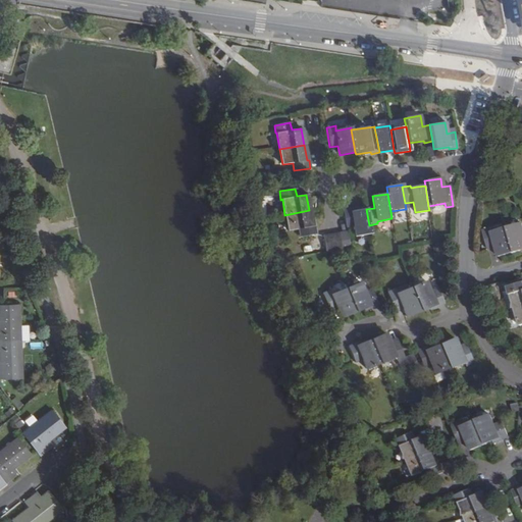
[(369,225),(366,209),(351,211),(351,209),(343,211),(346,227),(354,225),(356,237),(370,233),(369,225)]
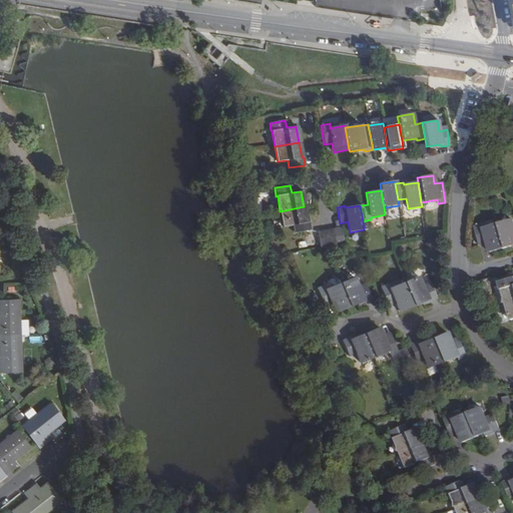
[(304,206),(280,211),(283,226),(293,225),(295,232),(310,229),(309,221),(307,222),(304,206)]
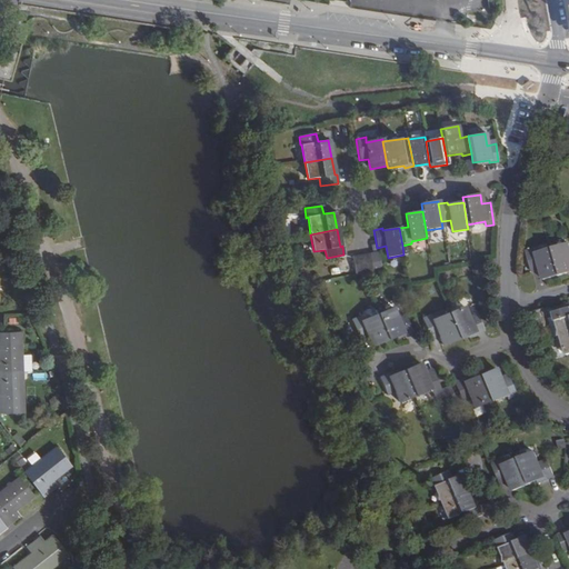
[(568,245),(555,249),(561,276),(568,272),(568,245)]
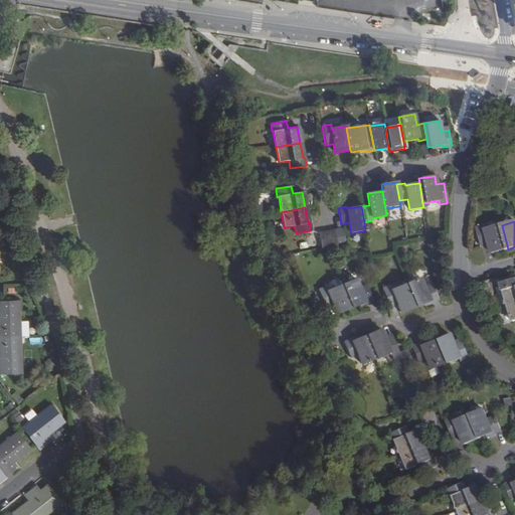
[(478,227),(484,247),(491,245),(493,253),(508,249),(502,225),(487,229),(486,225),(478,227)]
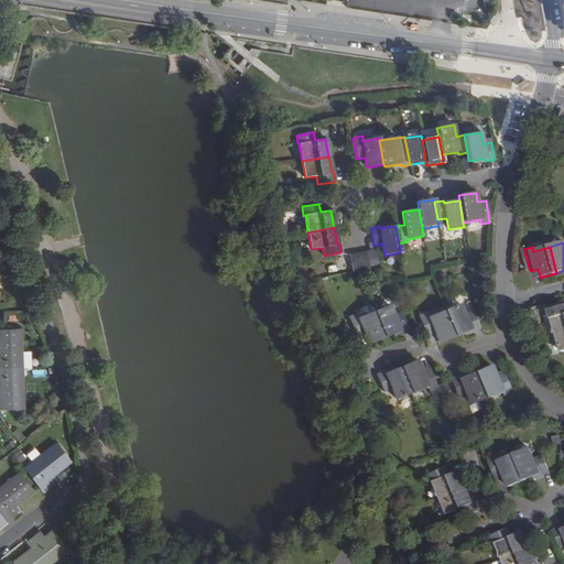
[(369,269),(377,268),(375,250),(366,252),(369,269)]
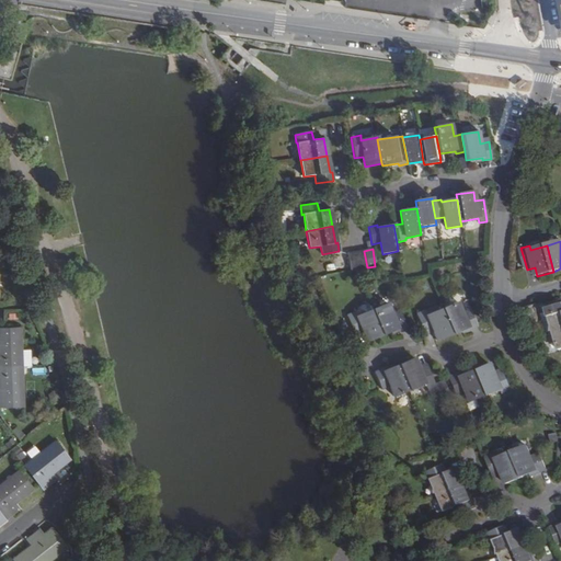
[(367,267),(364,251),(355,252),(358,270),(367,267)]
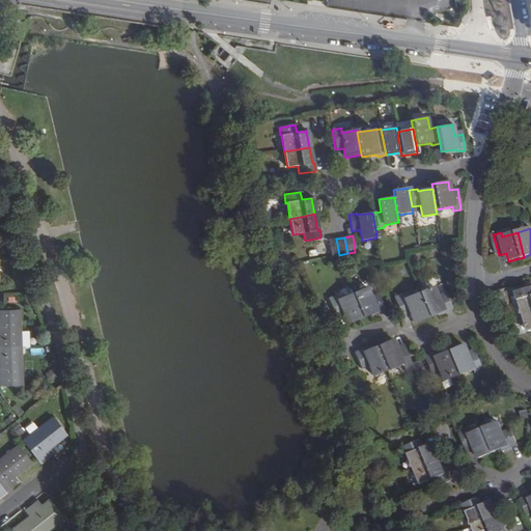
[(328,240),(331,256),(336,255),(339,255),(336,239),(328,240)]
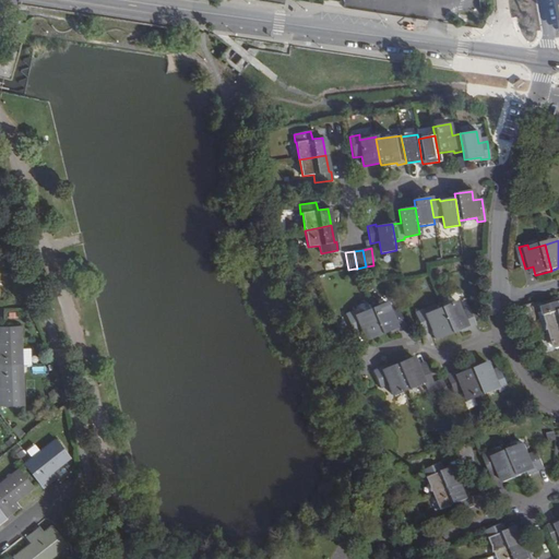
[(440,308),(451,332),(466,326),(466,329),(475,325),(468,309),(461,312),(456,301),(440,308)]
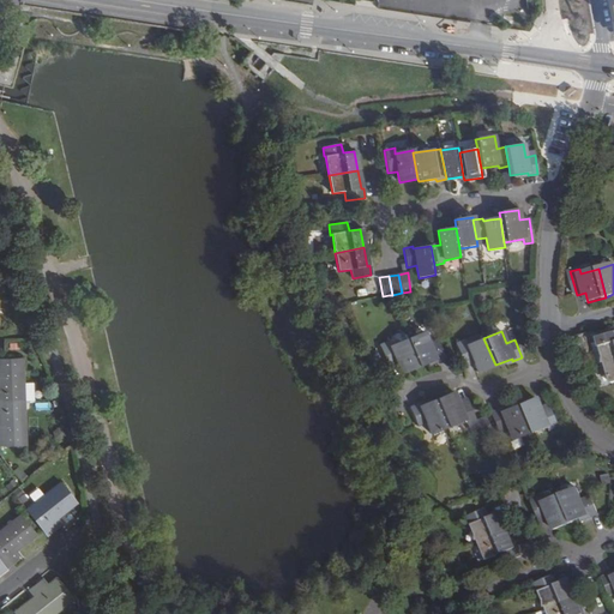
[(407,339),(417,367),(434,360),(435,361),(445,357),(438,341),(429,344),(425,332),(407,339)]
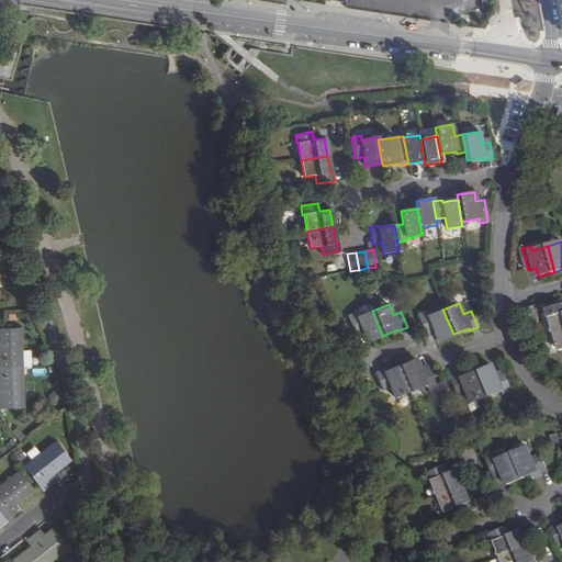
[(555,335),(557,335),(561,332),(561,305),(548,310),(550,318),(551,318),(553,324),(552,325),(552,333),(554,333),(555,335)]
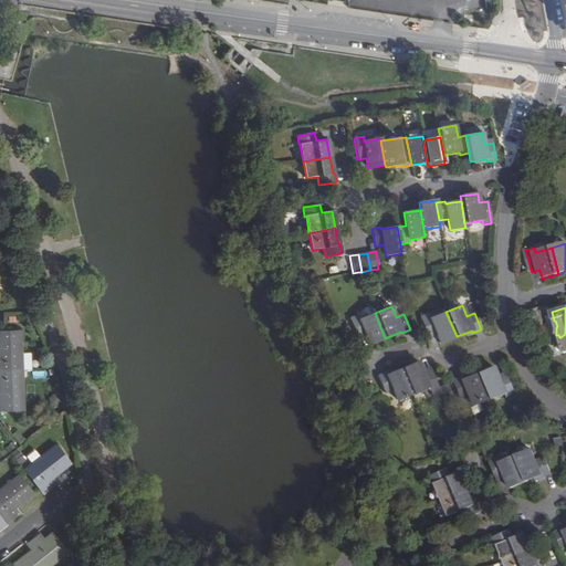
[(429,314),(420,317),(428,338),(437,335),(440,343),(457,336),(446,312),(431,318),(429,314)]
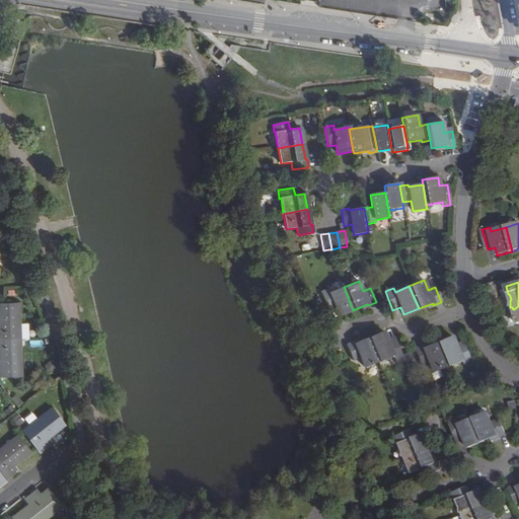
[(320,292),(328,311),(336,308),(339,316),(353,310),(344,287),(329,293),(328,289),(320,292)]
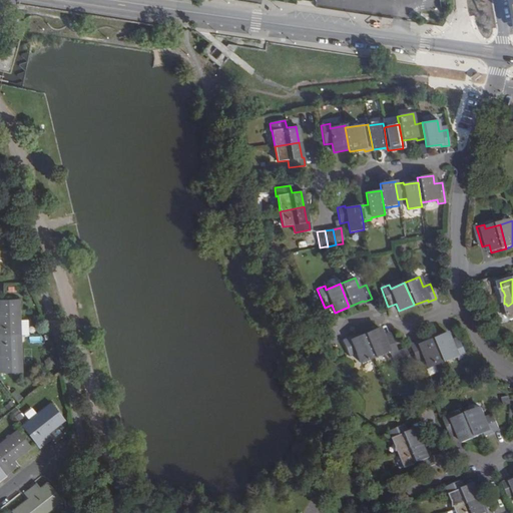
[(0,336),(18,336),(17,300),(0,300),(0,336)]
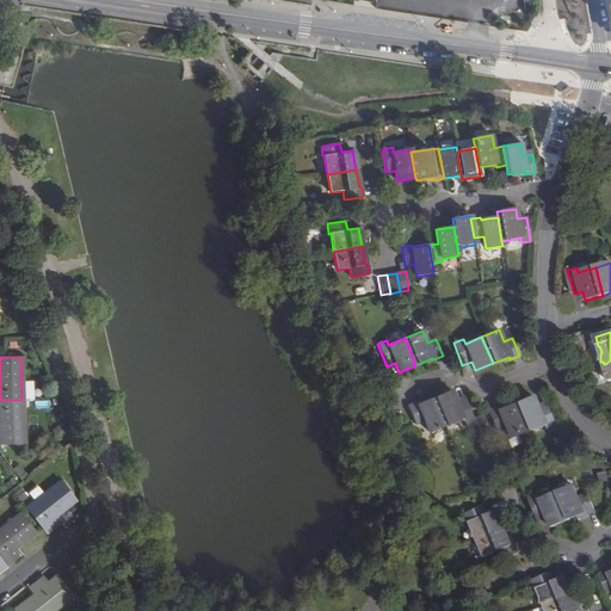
[(433,399),(444,425),(462,418),(464,423),(473,419),(473,418),(463,396),(455,400),(451,392),(433,399)]
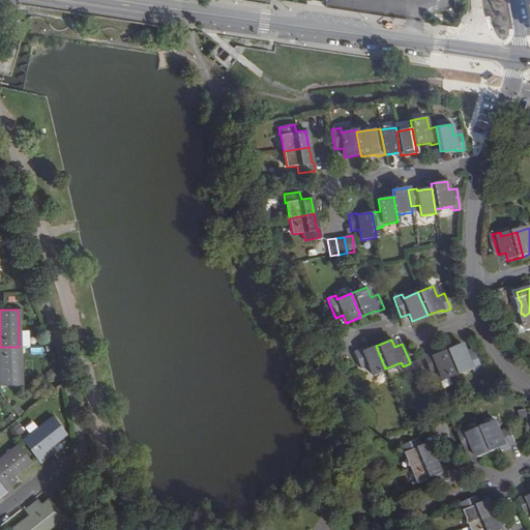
[(445,350),(455,374),(470,367),(472,372),(480,369),(472,349),(464,352),(463,348),(461,344),(445,350)]
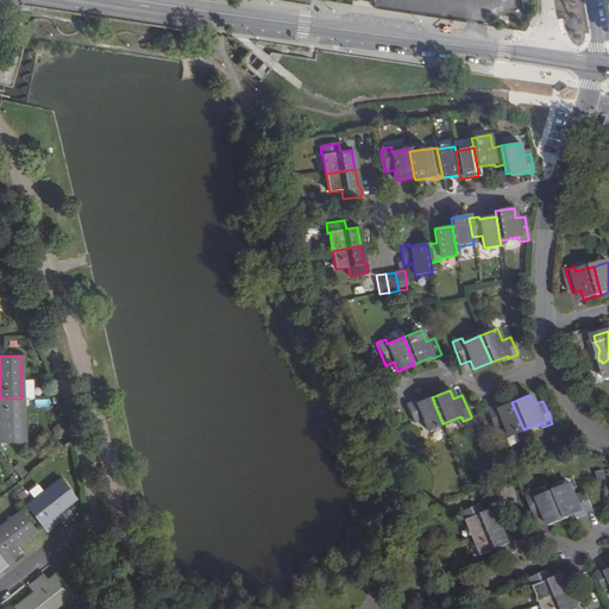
[(427,431),(443,424),(432,397),(421,402),(415,403),(414,401),(406,406),(413,422),(422,419),(427,431)]
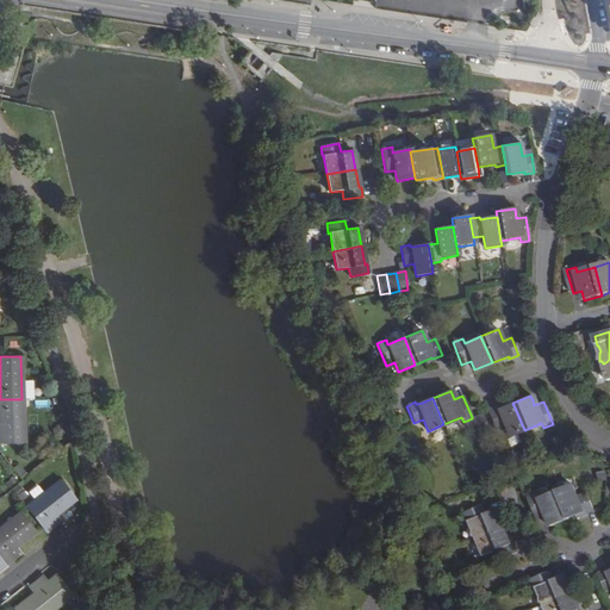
[(0,442),(23,443),(22,399),(0,399),(0,442)]
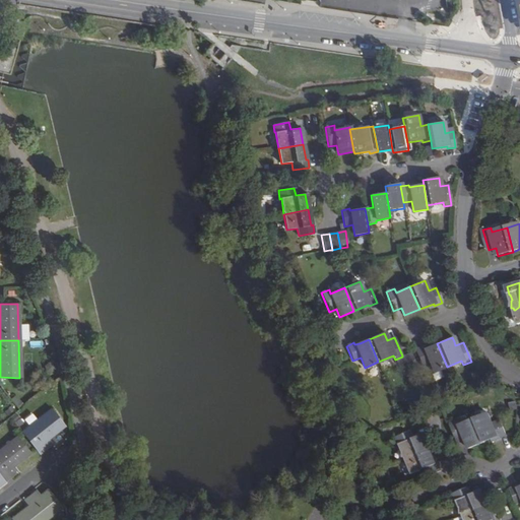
[(433,372),(447,367),(437,343),(431,345),(424,348),(423,347),(414,349),(421,365),(429,362),(433,372)]
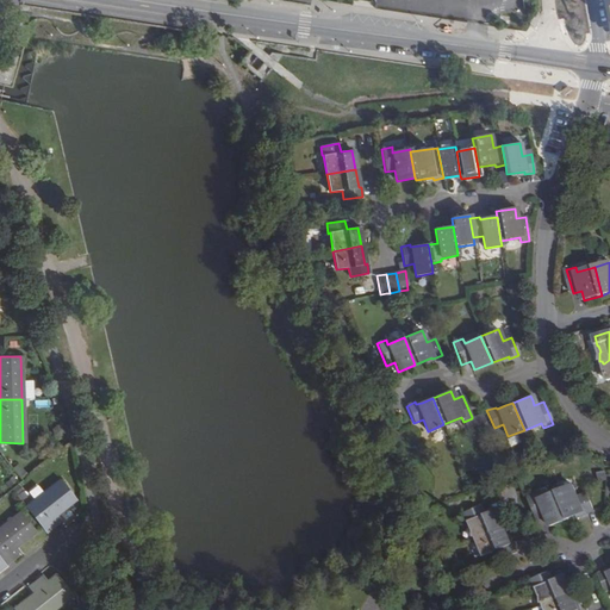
[(472,418),(475,425),(485,422),(483,415),(472,418)]
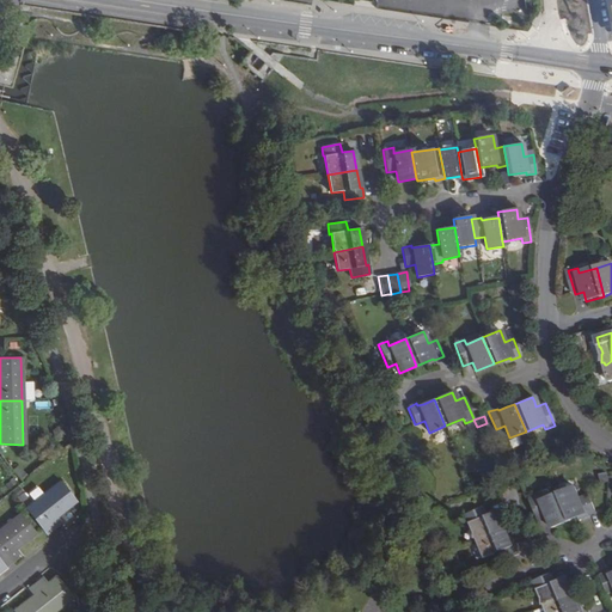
[(469,430),(477,427),(473,420),(465,423),(469,430)]
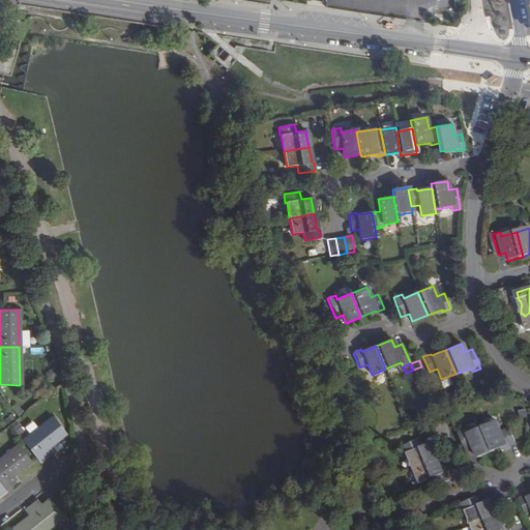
[(441,379),(437,369),(430,372),(435,385),(442,382),(441,379)]
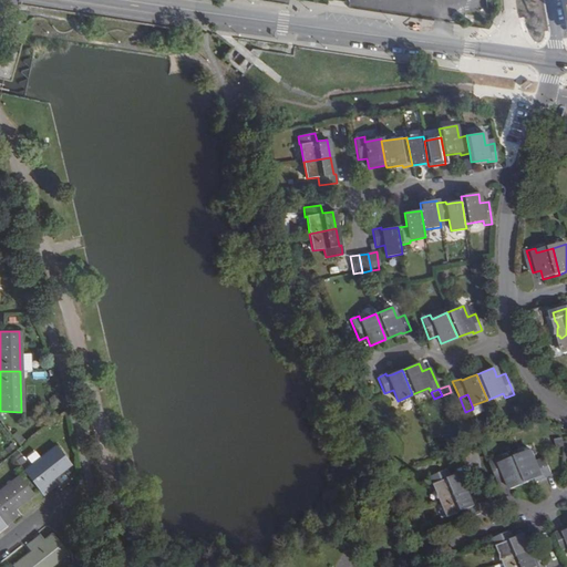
[(41,477),(33,484),(43,497),(58,485),(52,478),(70,464),(57,447),(32,466),(41,477)]
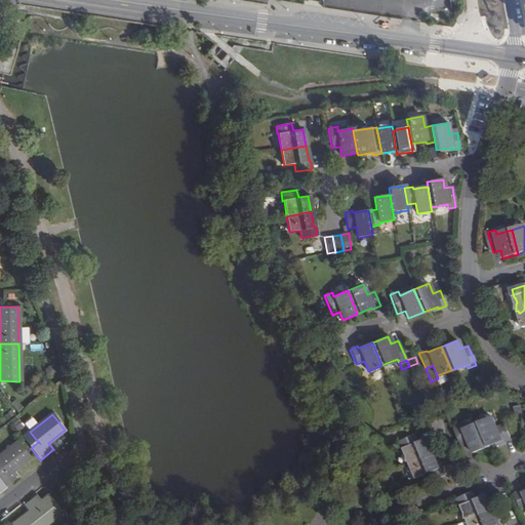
[(478,423),(488,446),(501,441),(502,443),(511,439),(505,425),(497,428),(492,417),(478,423)]
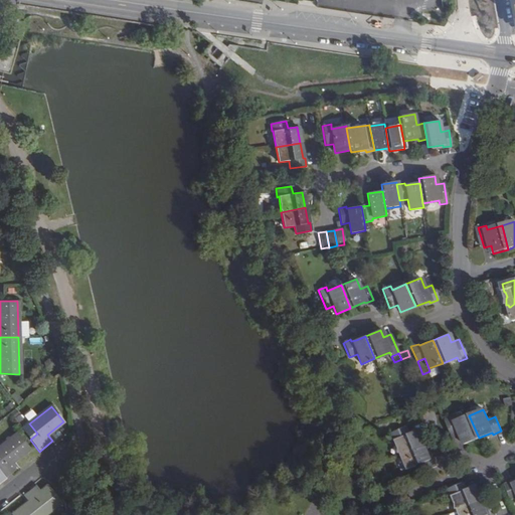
[(453,417),(446,420),(453,440),(461,437),(464,445),(479,438),(469,415),(455,421),(453,417)]
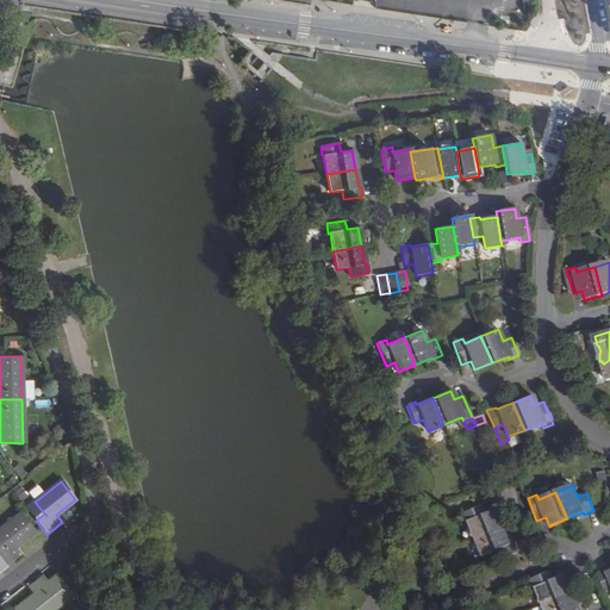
[(478,539),(504,528),(497,510),(486,515),(483,505),(465,514),(470,522),(471,522),(478,539)]
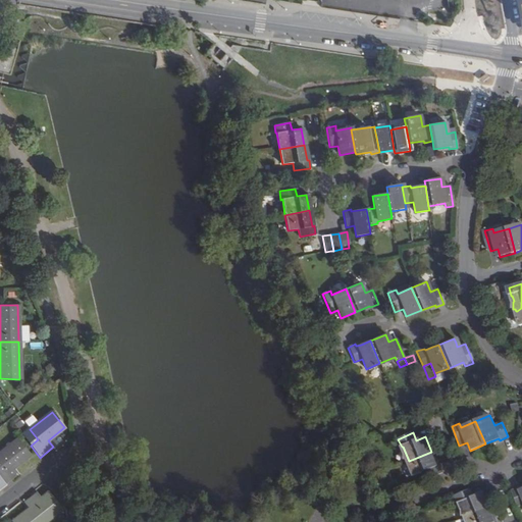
[(17,439),(0,452),(0,476),(6,484),(18,474),(13,468),(30,456),(17,439)]
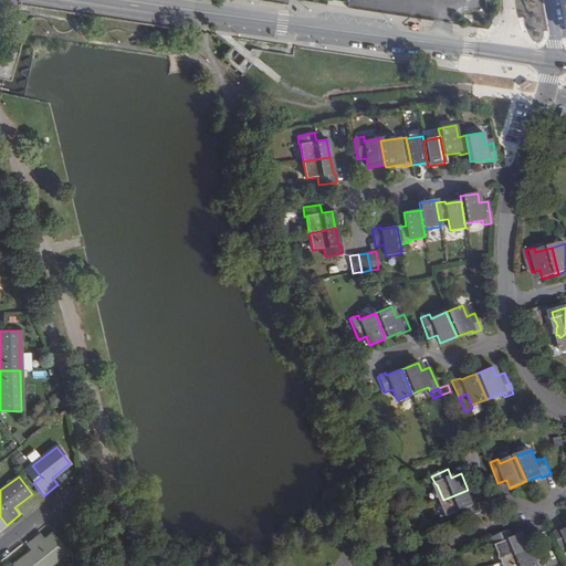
[(460,512),(463,520),(480,513),(475,505),(474,505),(468,490),(443,500),(450,516),(460,512)]
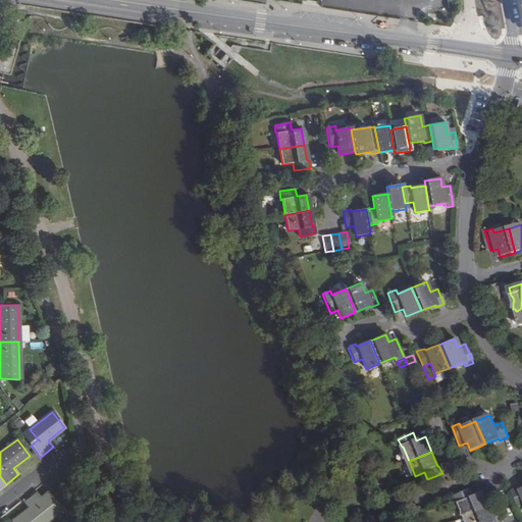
[(513,491),(519,507),(521,505),(521,490),(521,488),(513,491)]
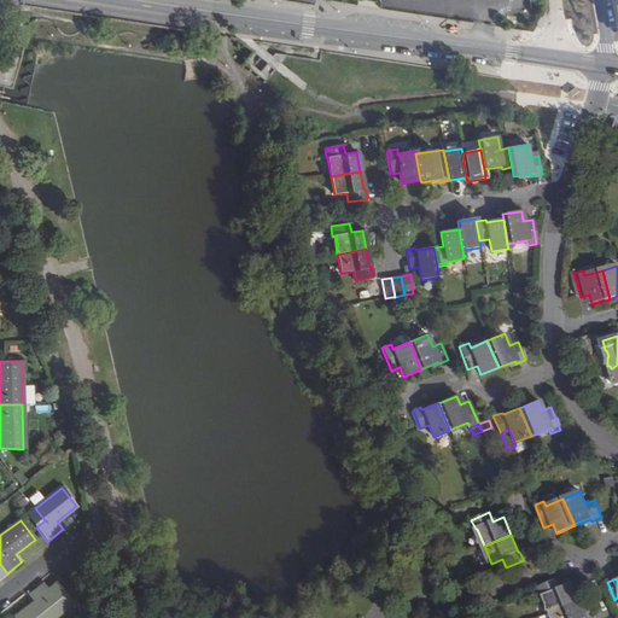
[(552,613),(578,602),(571,584),(560,589),(557,579),(538,587),(542,596),(543,595),(552,613)]
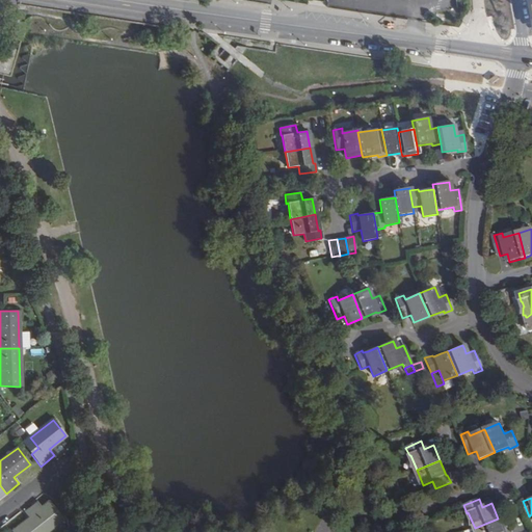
[(44,531),(54,525),(36,502),(23,512),(28,519),(11,531),(44,531)]
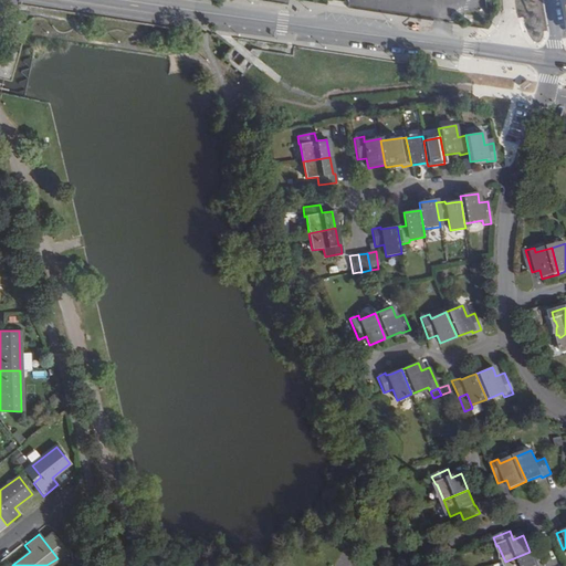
[(535,565),(530,552),(505,562),(506,565),(535,565)]
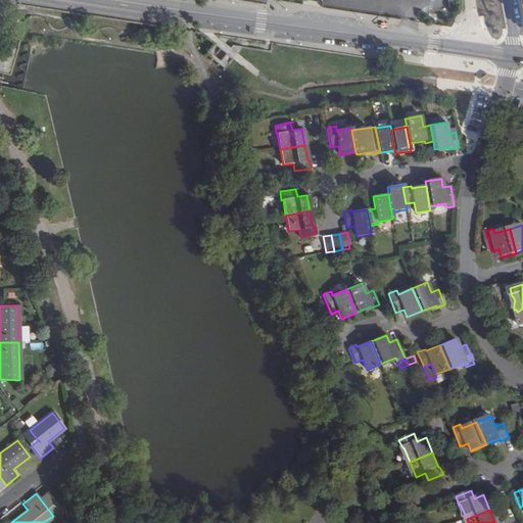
All buildings are outlined.
